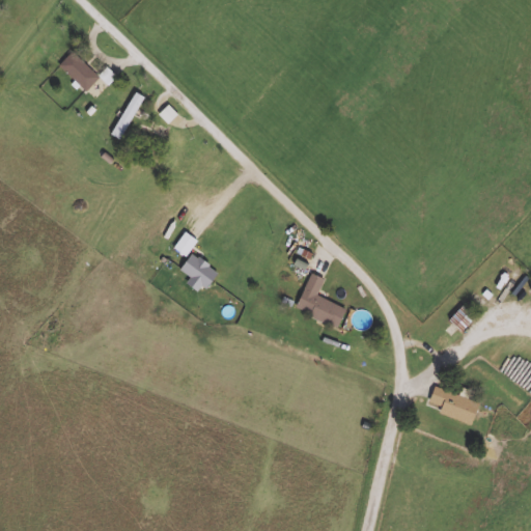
[(100,79),(73,52),(59,65),(86,92),(100,79)]
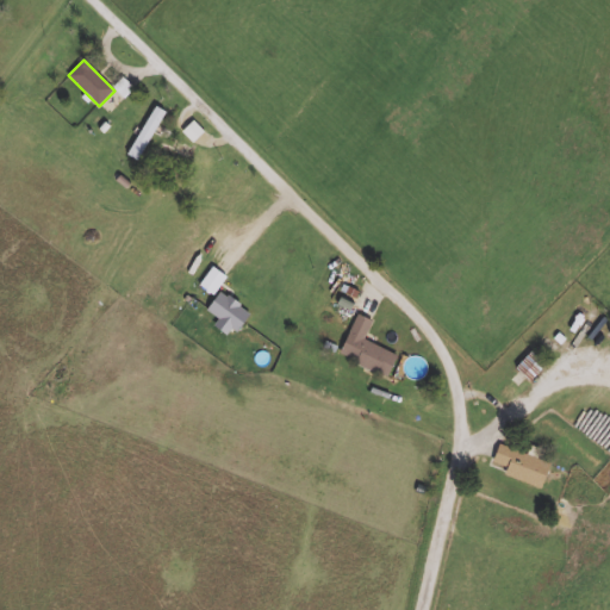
[(129,155),(138,161),(165,112),(155,106),(129,155)]
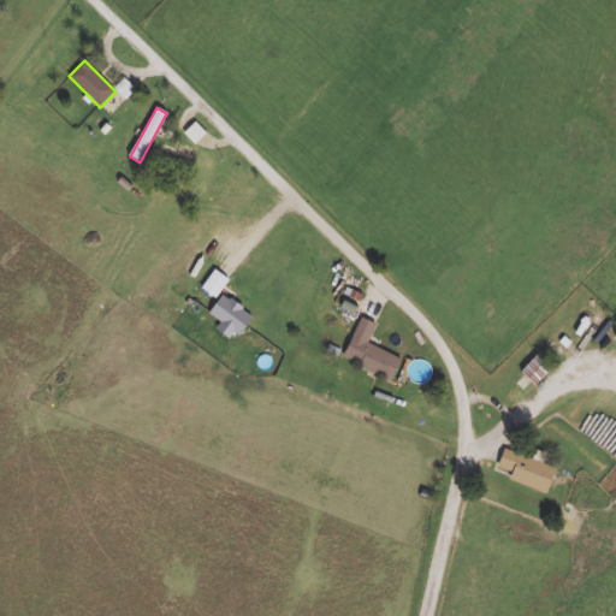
[(152,157),(195,171),(197,163),(154,148),(152,157)]
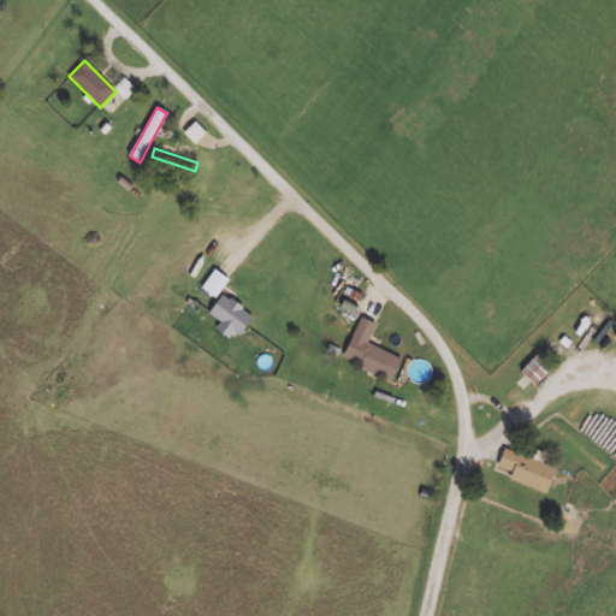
[(252,321),(229,294),(208,311),(220,325),(218,327),(229,341),(252,321)]
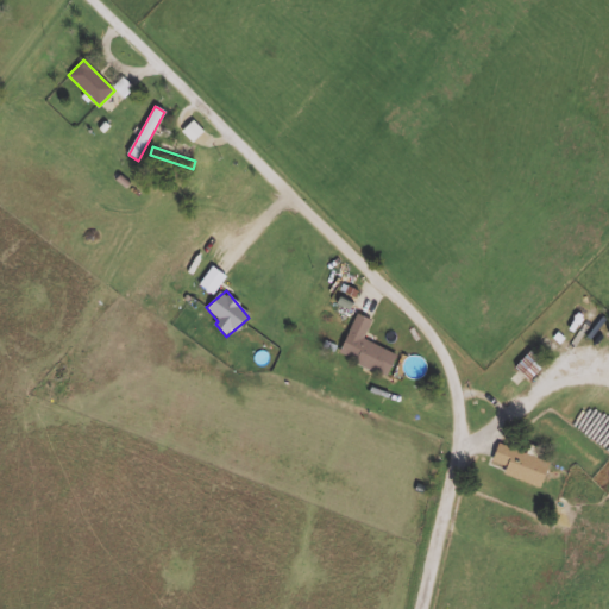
[(363,340),(371,319),(356,313),(339,357),(388,376),(397,353),(363,340)]
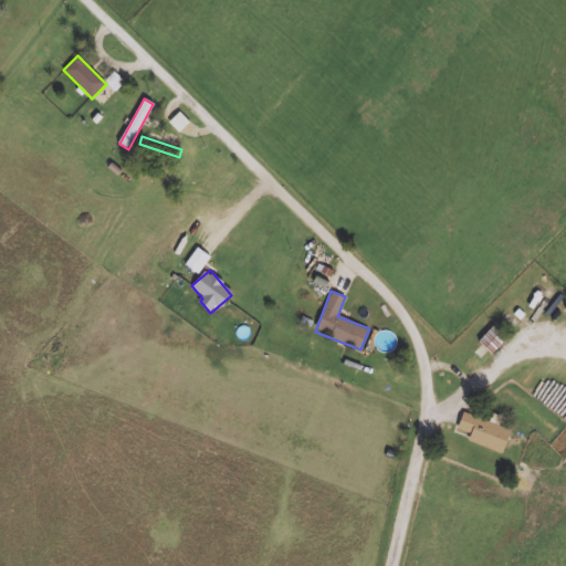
[(480,341),(493,353),(506,338),(492,326),(480,341)]
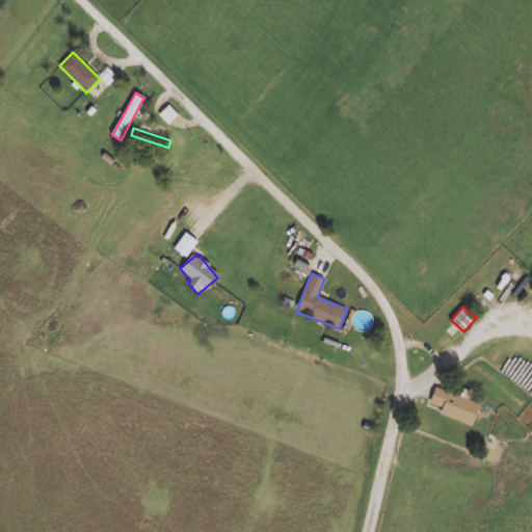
[(439,414),(473,425),(480,403),(434,388),(429,403),(441,407),(439,414)]
